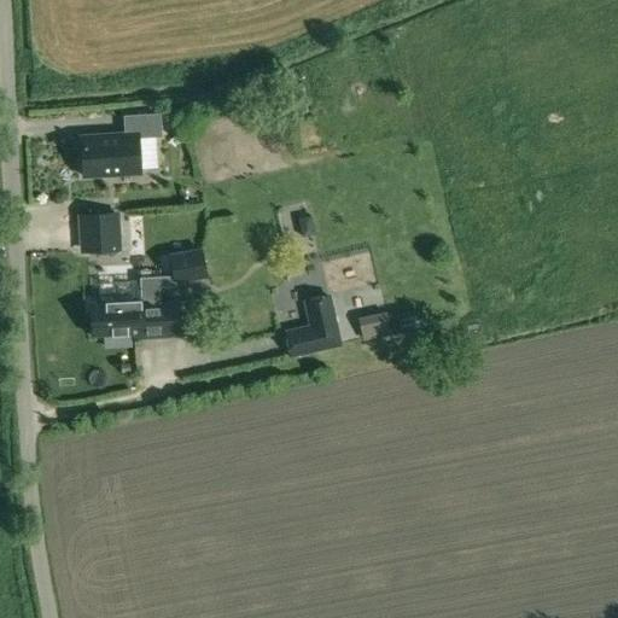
[(80,159),(81,170),(83,173),(83,176),(140,173),(139,136),(161,135),(159,115),(124,116),(126,133),(81,136),(82,157),(80,159)]
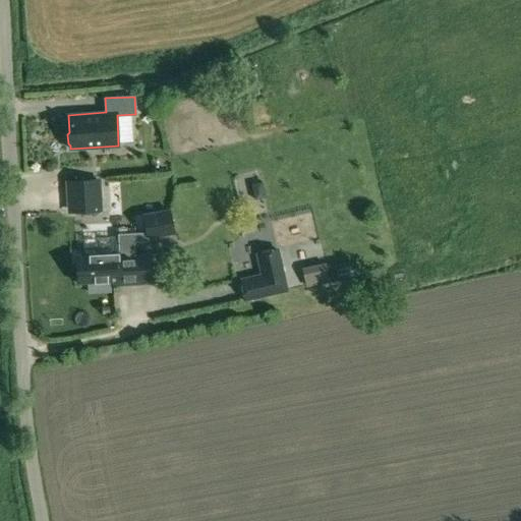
[(73,211),(98,210),(96,178),(71,180),(73,211)]
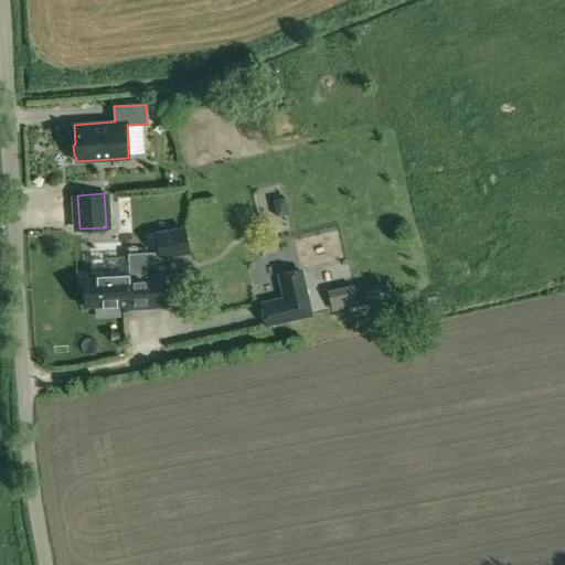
[(274,199),(277,216),(290,214),(286,196),(274,199)]
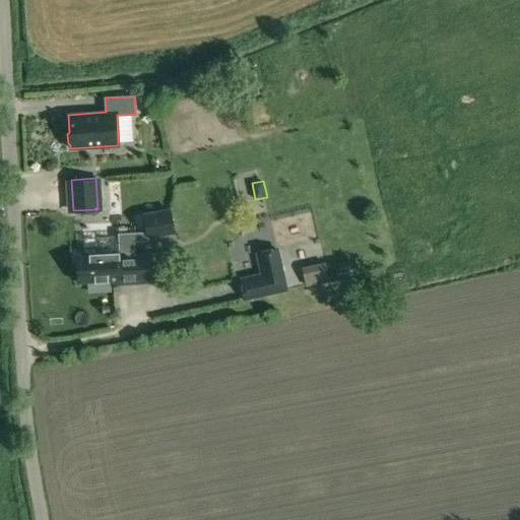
[(118,233),(118,252),(75,254),(77,282),(113,280),(113,284),(138,283),(152,282),(150,254),(135,255),(134,241),(148,241),(147,237),(174,233),(170,209),(143,214),(146,232),(118,233)]
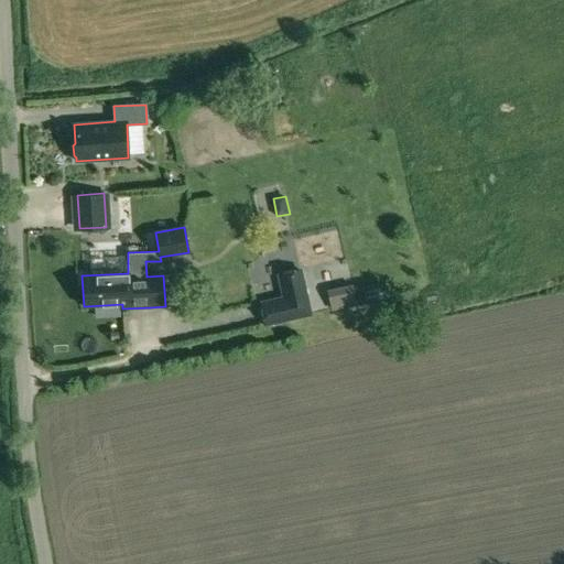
[(261,301),(267,325),(313,315),(303,268),(279,273),(284,296),(261,301)]
